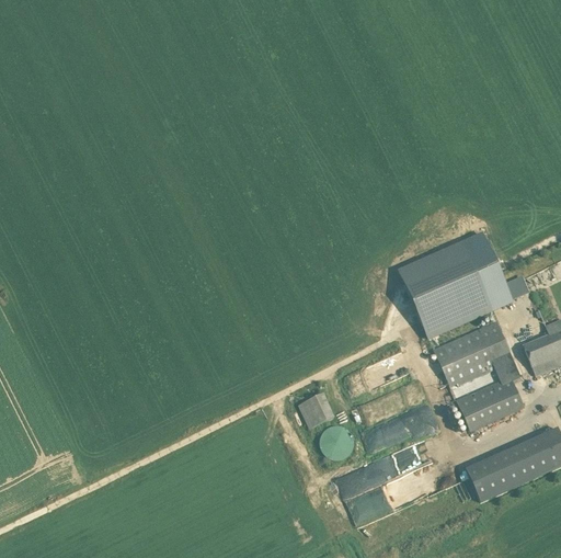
[(366,366),(492,311),(461,241),(335,296),(366,366)]
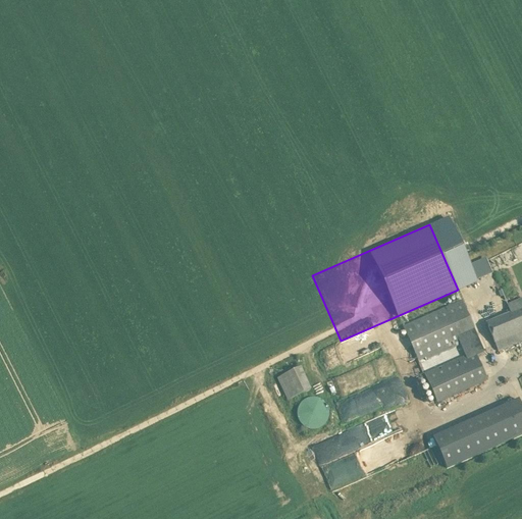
[(497,278),(487,282),(491,292),(501,288),(497,278)]
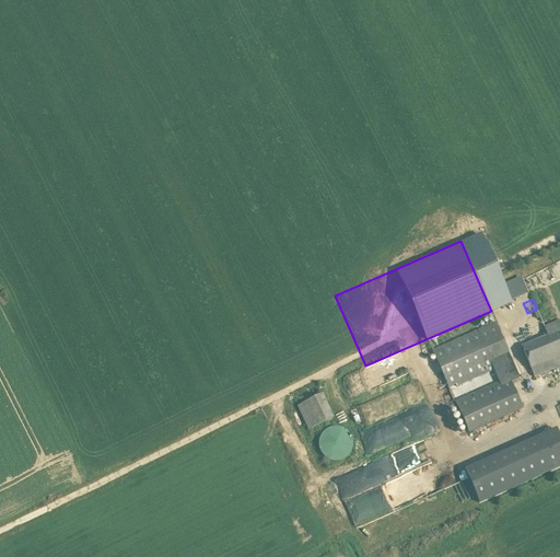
[(455,399),(473,440),(527,416),(511,380),(520,375),(496,320),(432,347),(450,386),(493,367),(499,380),(455,399)]
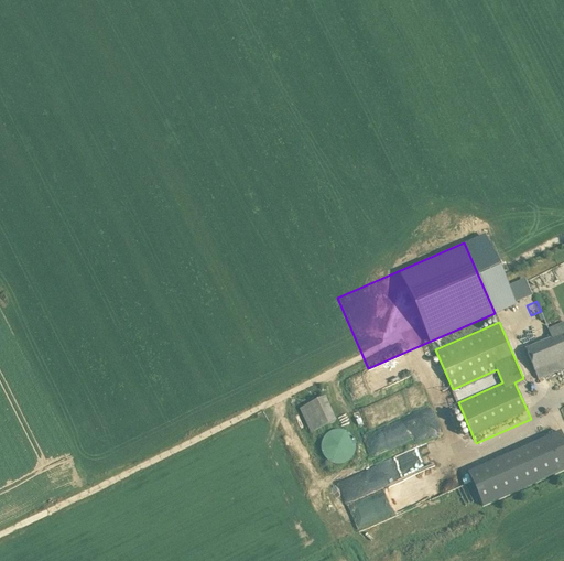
[(563,330),(525,346),(538,377),(563,365),(563,330)]
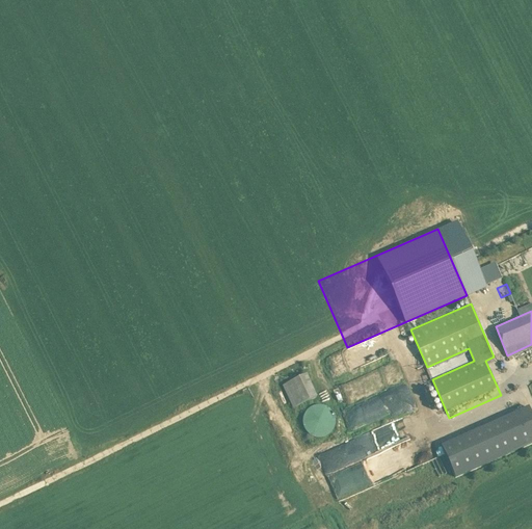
[(283,381),(292,405),(318,394),(309,371),(283,381)]
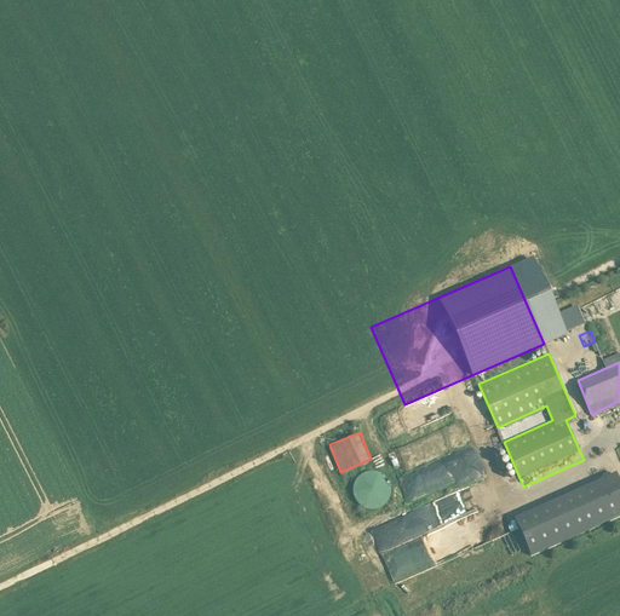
[(383,473),(379,471),(374,470),(371,470),(366,471),(362,472),(359,475),(356,478),(354,482),(352,487),(352,491),(354,496),(356,500),(360,504),(363,506),(367,507),(372,507),(377,507),(380,505),(385,504),(388,499),(390,494),(391,489),(390,484),(389,479),(386,476),(383,473)]
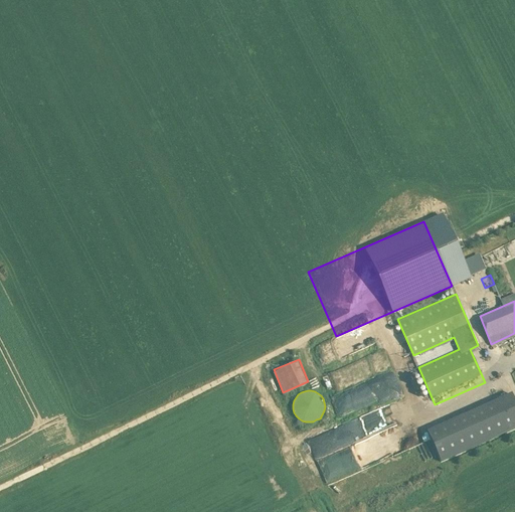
[(514,427),(514,398),(512,391),(491,400),(505,432),(514,427)]
